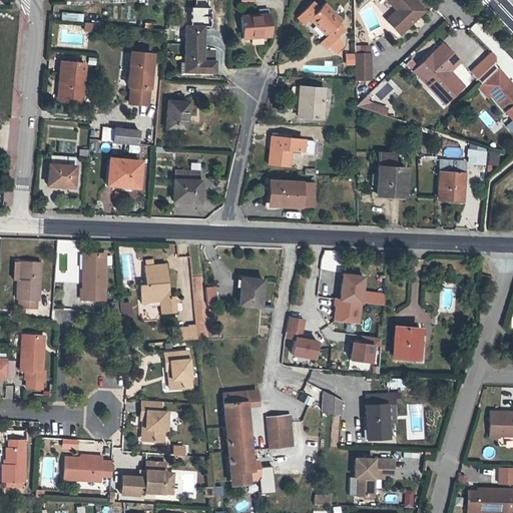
[(413,0),(385,0),(396,11),(386,21),(399,35),(424,11),(413,0)]
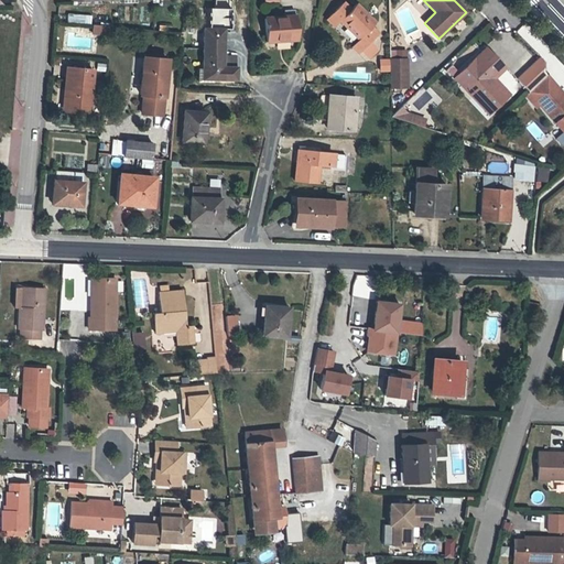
[(358,52),(375,36),(367,29),(371,25),(375,22),(356,3),(349,9),(343,2),(329,15),(337,22),(339,20),(358,38),(351,45),(358,52)]
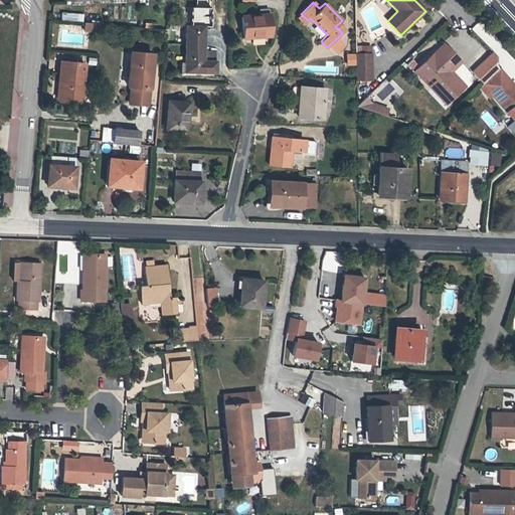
[(270,9),(260,10),(261,15),(241,16),(243,37),(272,35),(270,9)]
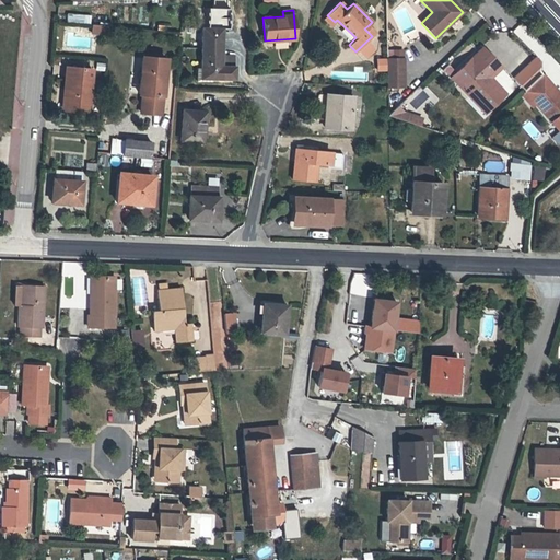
[(331,25),(335,22),(327,15),(325,19),(331,25)]
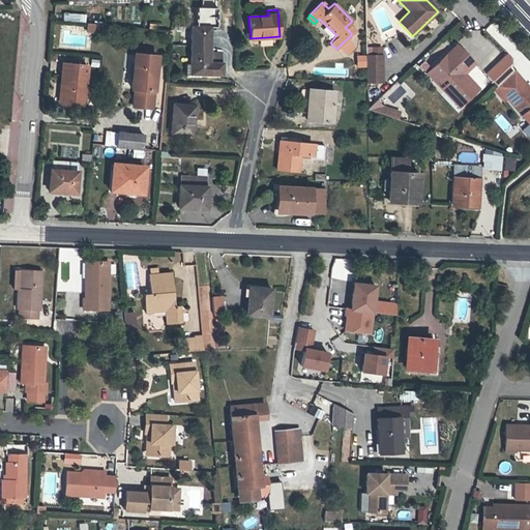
[(87,30),(96,31),(97,23),(87,23),(87,30)]
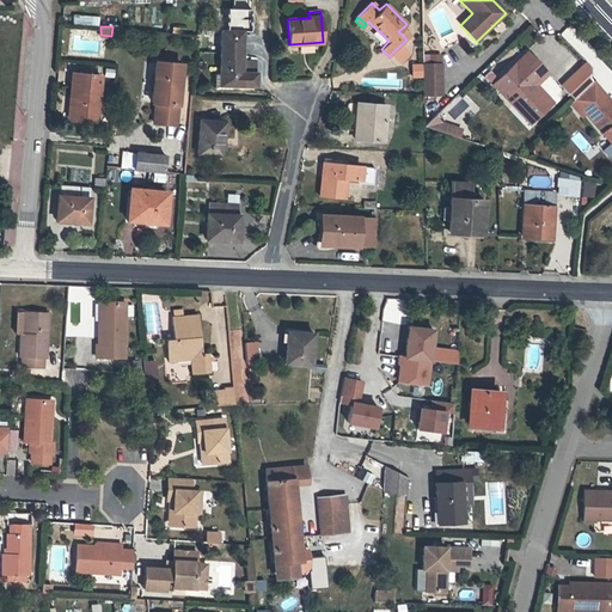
[(410,35),(403,28),(398,31),(407,40),(410,35)]
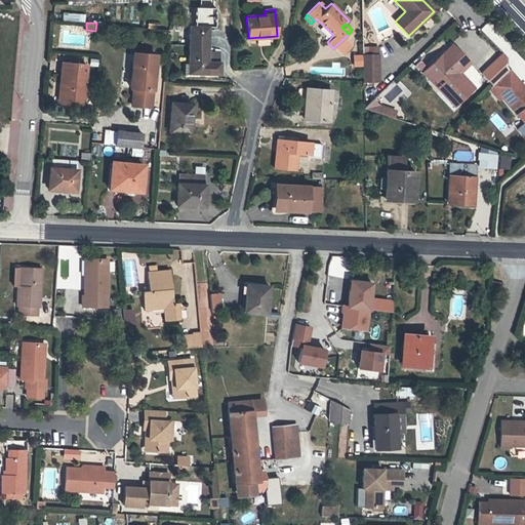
[(190,26),(189,63),(189,73),(219,74),(219,62),(207,62),(207,53),(208,26),(190,26)]
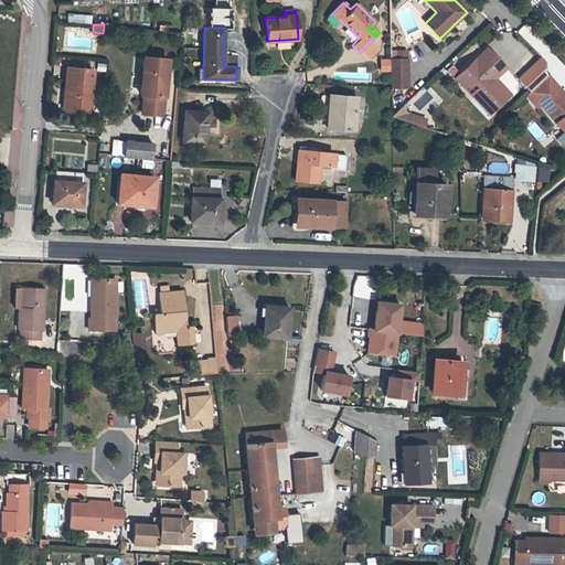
[(467,80),(465,89),(489,115),(510,95),(496,80),(491,75),(498,68),(490,60),(494,55),(488,48),(461,73),(467,80)]
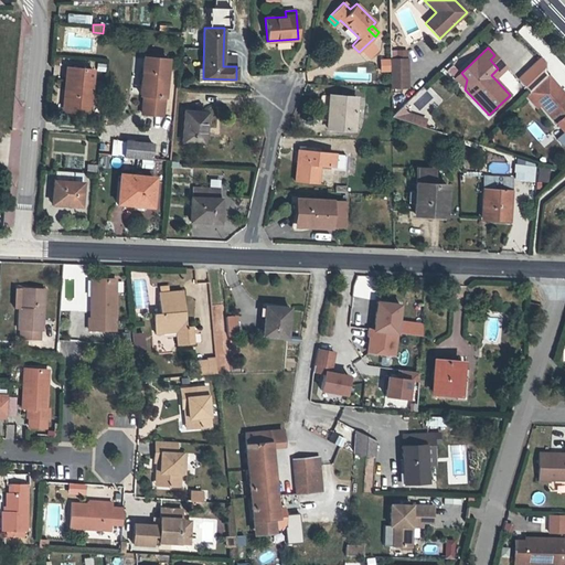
[(508,68),(494,55),(490,60),(498,68),(491,75),(496,80),(508,68)]
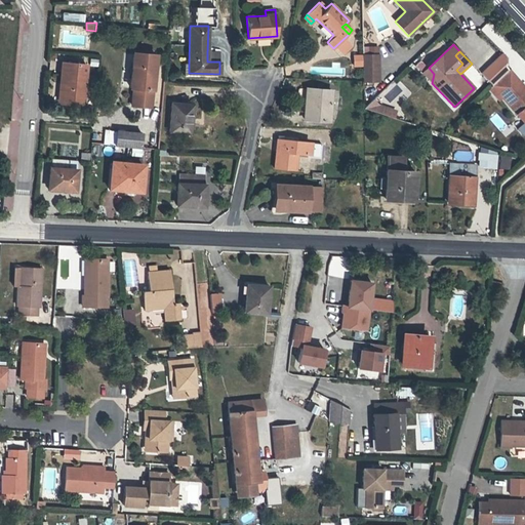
[(133,88),(132,105),(151,107),(156,55),(133,53),(130,87),(133,88)]
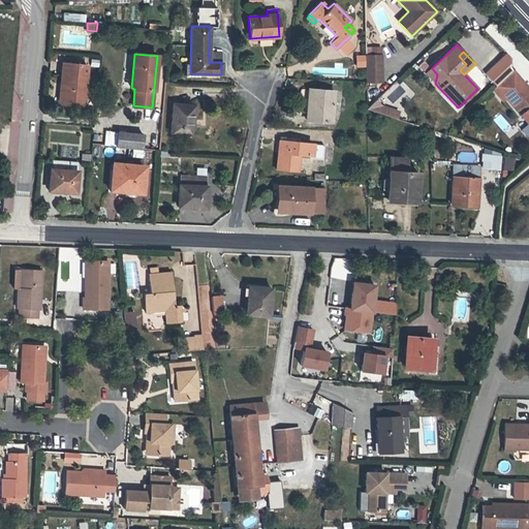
[(222,54),(209,54),(209,62),(221,62),(222,54)]
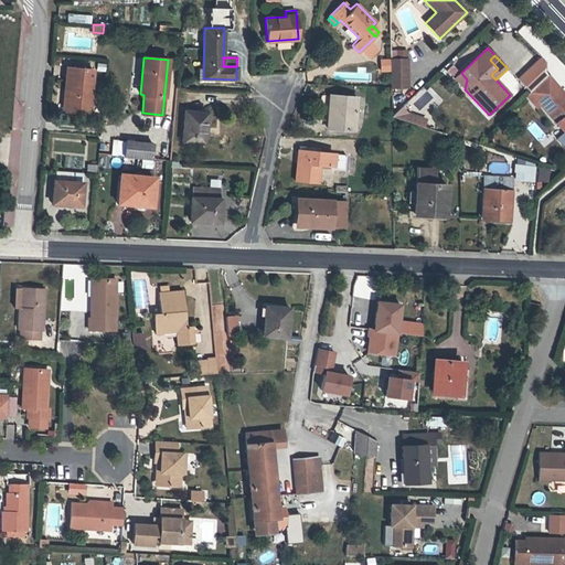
[(406,59),(390,60),(391,86),(391,88),(407,87),(406,59)]
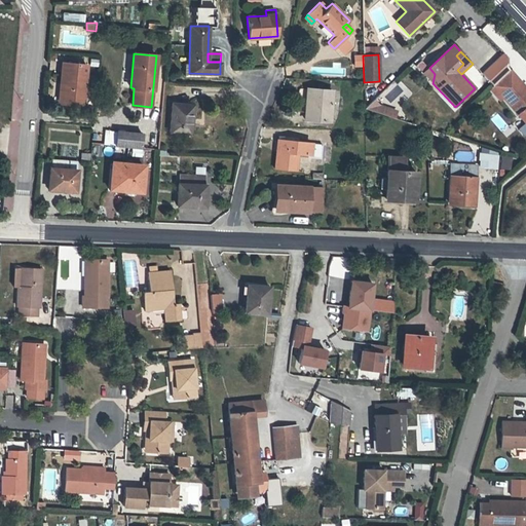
[(82,105),(86,65),(64,63),(60,103),(82,105)]
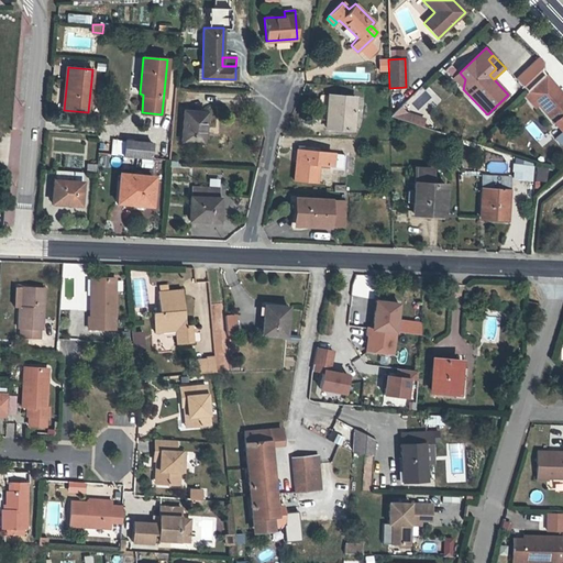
[(453,79),(463,89),(465,79),(460,73),(453,79)]
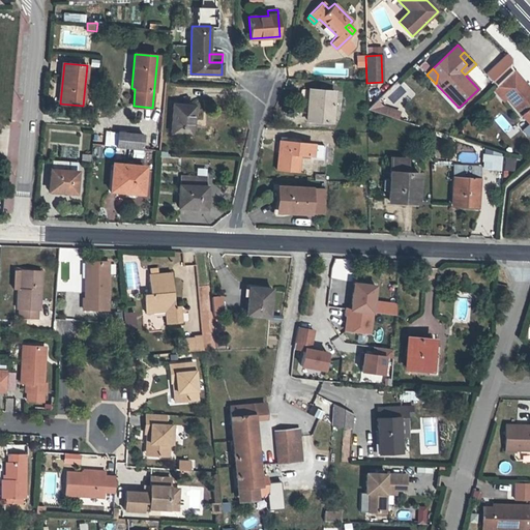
[(505,99),(529,126),(529,91),(525,85),(522,87),(519,83),(521,81),(512,72),(509,76),(496,88),(497,90),(505,99)]
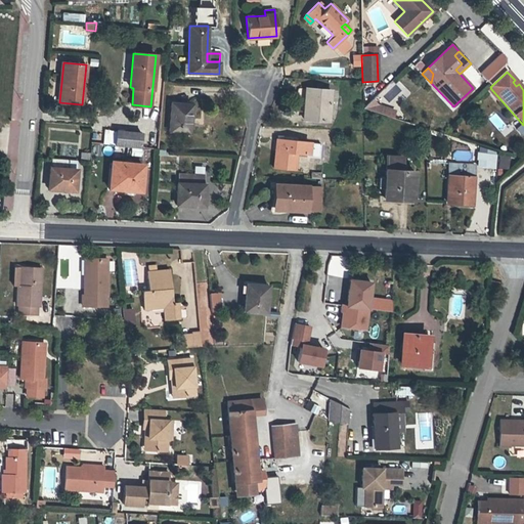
[(378,94),(394,110),(398,105),(387,94),(398,84),(393,80),(378,94)]
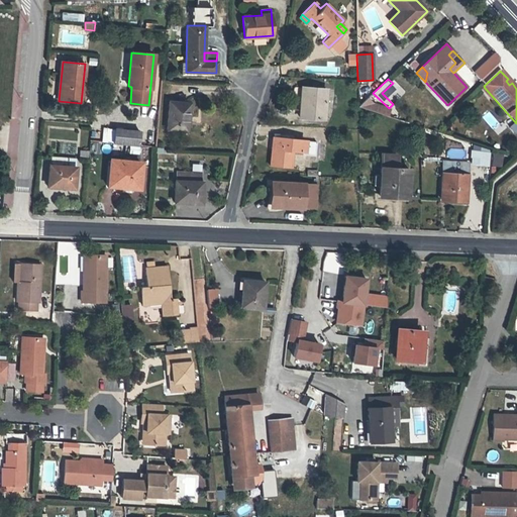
[(323,118),(326,89),(302,87),(300,117),(323,118)]
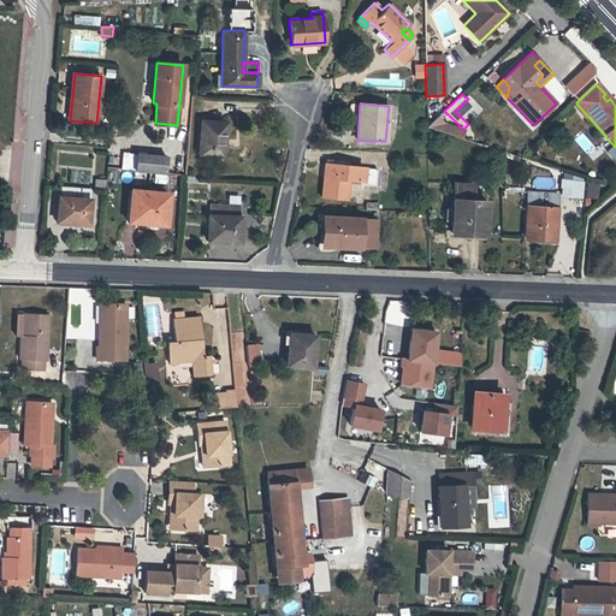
[(578,105),(574,107),(584,118),(587,116),(578,105)]
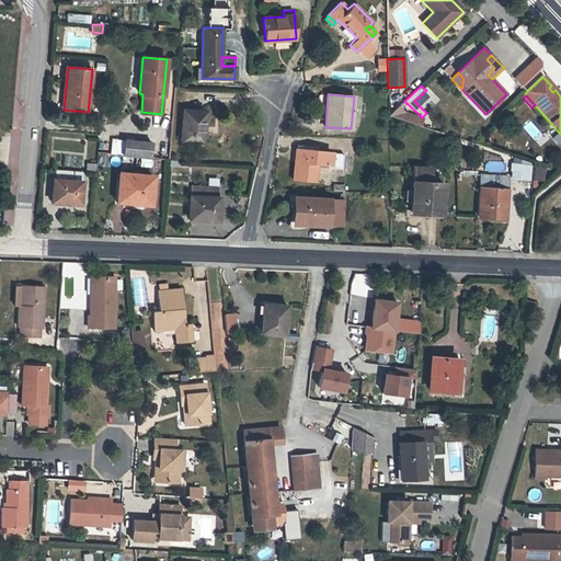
[(203,132),(204,112),(184,111),(182,140),(204,142),(204,132),(203,132)]
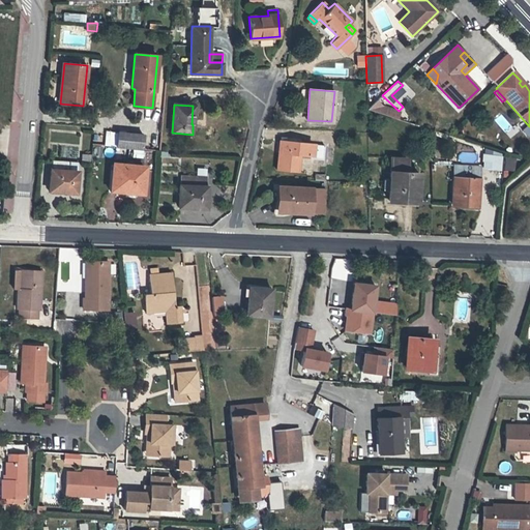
[(142,149),(143,135),(111,130),(110,145),(142,149)]
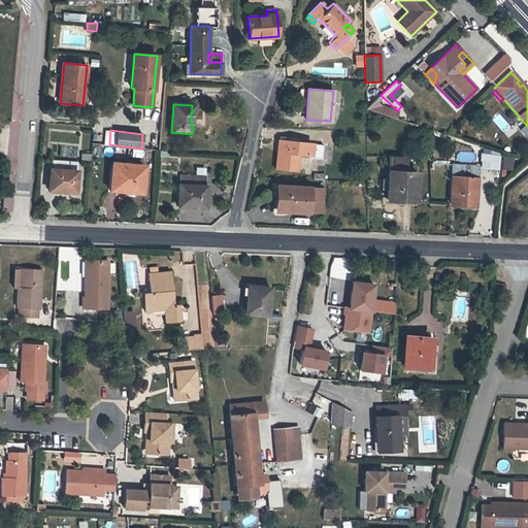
[(310,142),(298,141),(288,140),(278,139),(276,169),(297,171),(299,154),(309,155),(308,158),(322,159),(323,144),(310,143),(310,142)]
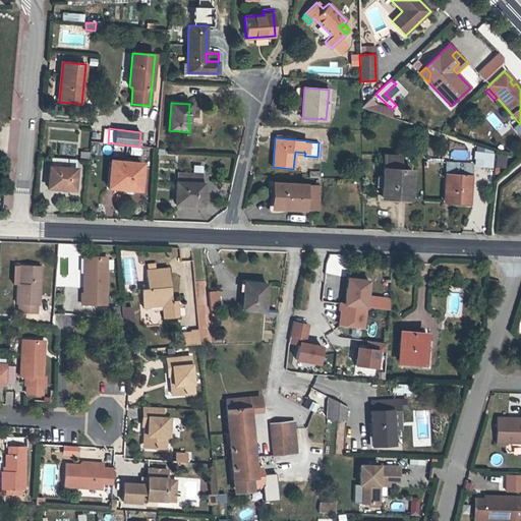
[(475,151),(474,158),(476,158),(475,165),(491,166),(493,154),(475,151)]
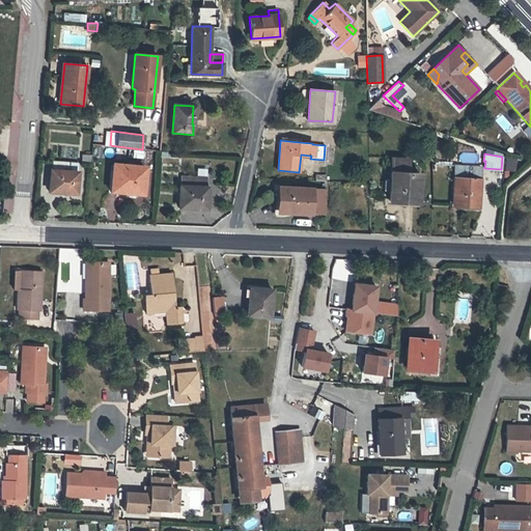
[(81,163),(90,164),(91,156),(82,155),(81,163)]
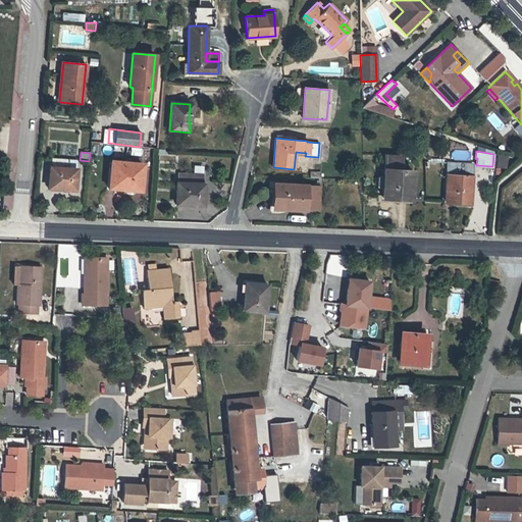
[(377,176),(377,187),(383,187),(382,196),(411,198),(412,170),(400,169),(401,156),(384,155),(383,176),(377,176)]
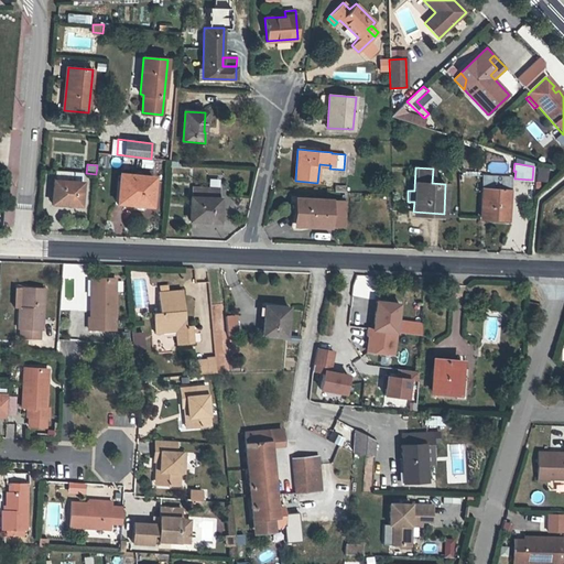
[(546,182),(549,169),(538,167),(535,181),(546,182)]
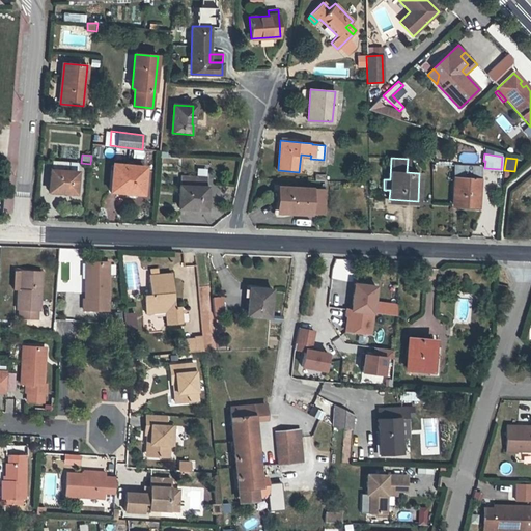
[(51,161),(49,190),(58,190),(58,192),(76,193),(77,171),(68,171),(70,162),(51,161)]
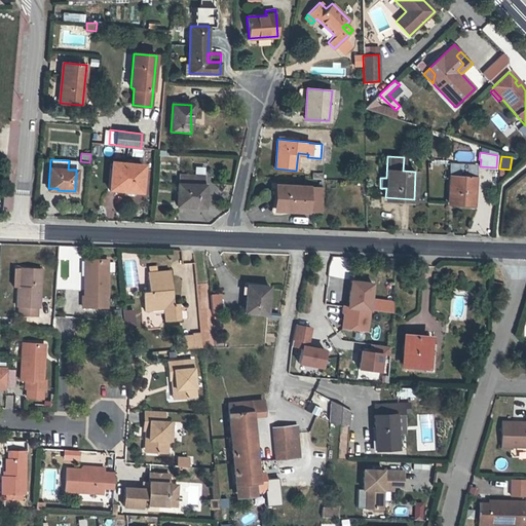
[(121,187),(120,191),(128,192),(128,189),(141,191),(143,165),(113,162),(110,186),(121,187)]
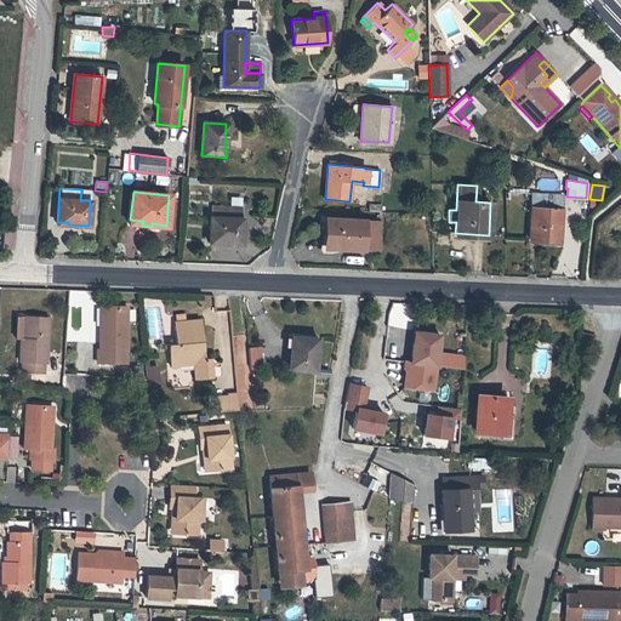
[(559,240),(562,195),(533,193),(529,238),(559,240)]
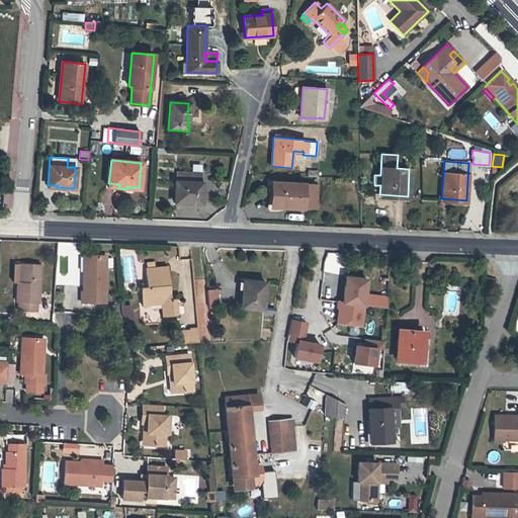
[(177,172),(176,181),(175,181),(174,200),(183,201),(183,202),(200,203),(200,182),(200,173),(177,172)]
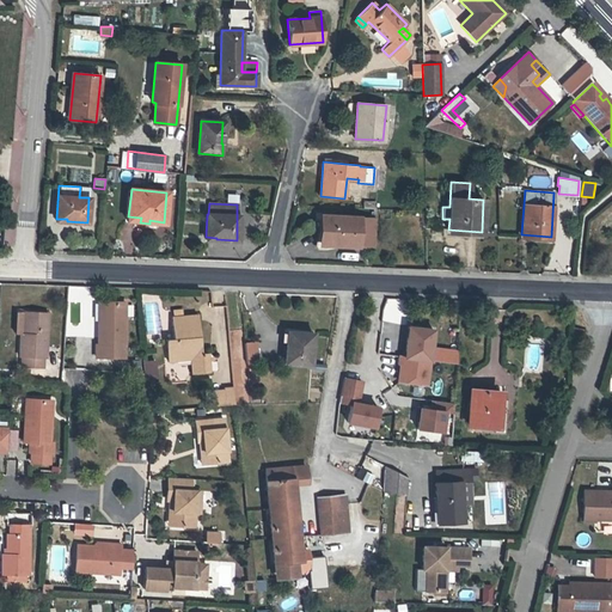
[(357,246),(357,245),(357,232),(373,233),(373,218),(323,215),(320,244),(357,246)]
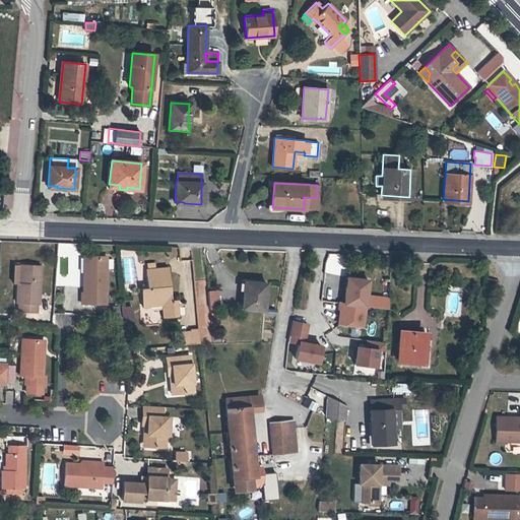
[(316,208),(317,198),(304,197),(304,208),(316,208)]
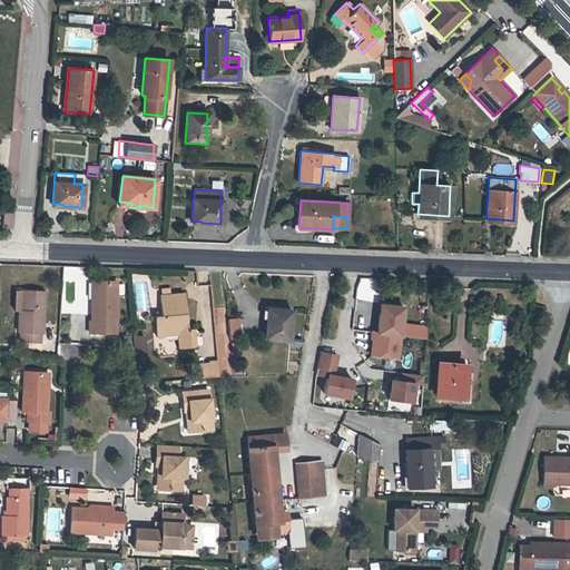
[(115,281),(94,282),(95,301),(91,301),(91,321),(88,322),(88,333),(115,332),(115,281)]
